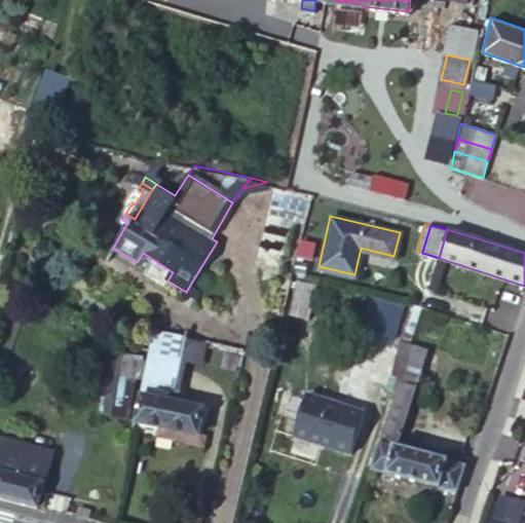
[(163,285),(167,281),(173,272),(143,253),(137,262),(146,267),(143,272),(163,285)]
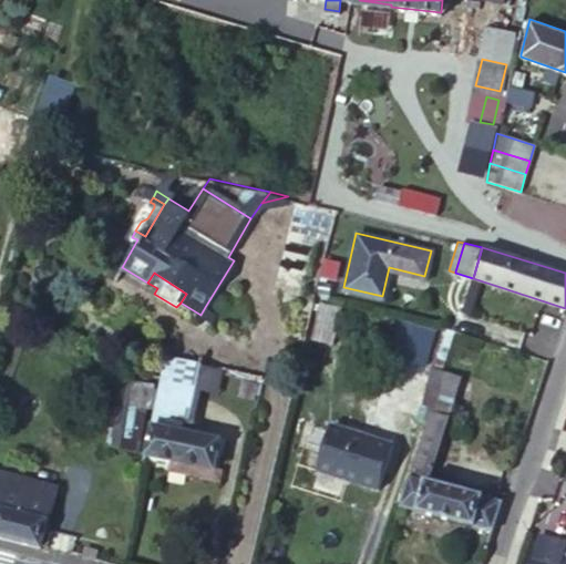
[(352,316),(316,306),(304,346),(308,347),(298,379),(331,389),(352,316)]
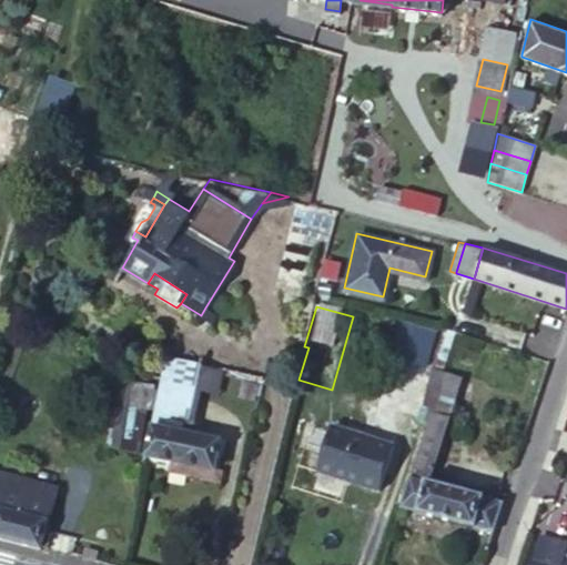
[(214,314),(205,308),(201,315),(210,321),(214,314)]
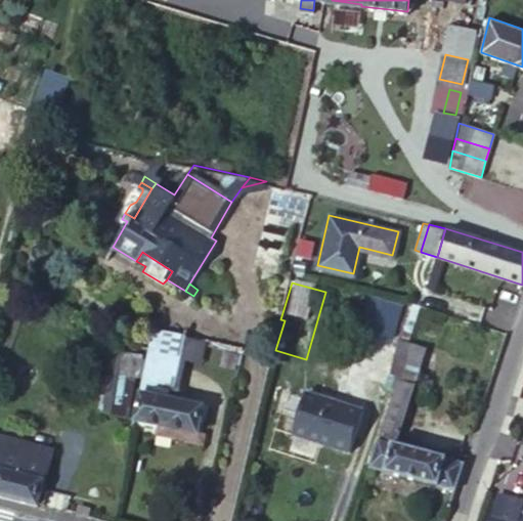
[(400,302),(382,297),(374,328),(391,333),(400,302)]
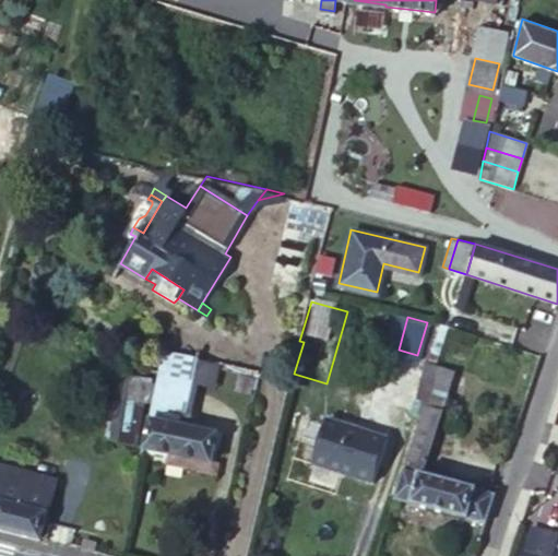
[(168,338),(165,351),(197,357),(202,358),(204,346),(168,338)]
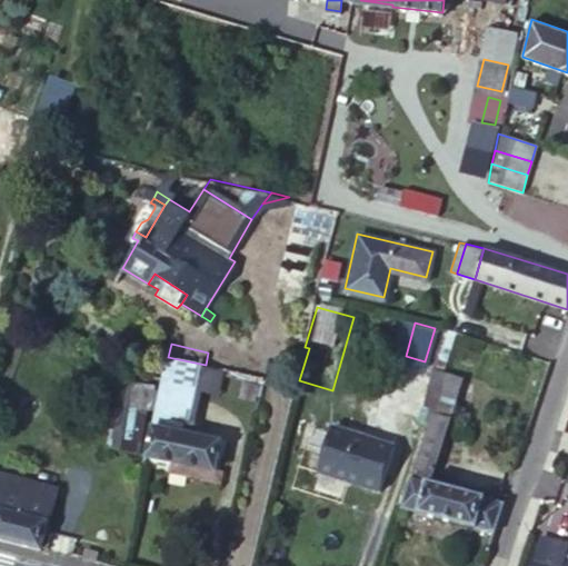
[(166,356),(161,377),(147,454),(212,469),(219,439),(195,434),(186,432),(187,423),(196,386),(200,364),(168,357),(166,356)]
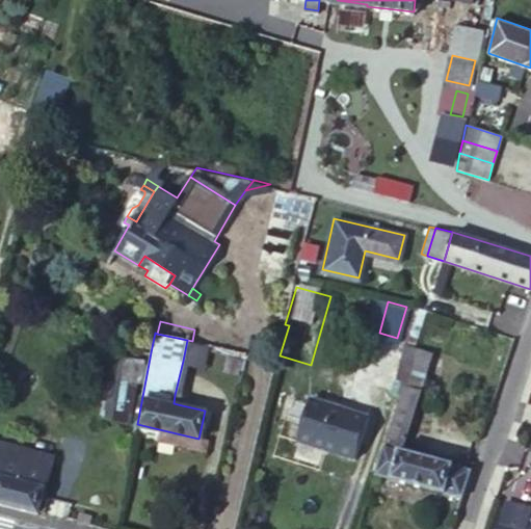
[(203,365),(208,344),(192,341),(187,340),(183,361),(203,365)]
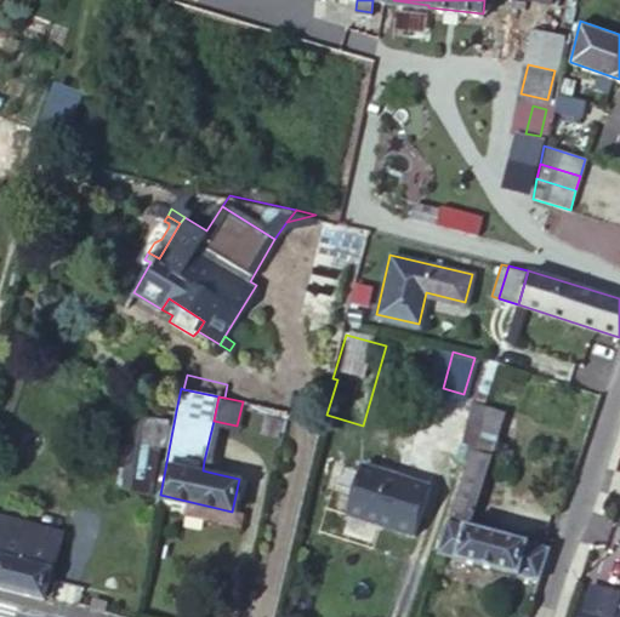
[(505,410),(471,399),(461,438),(471,441),(470,446),(491,453),(505,410)]
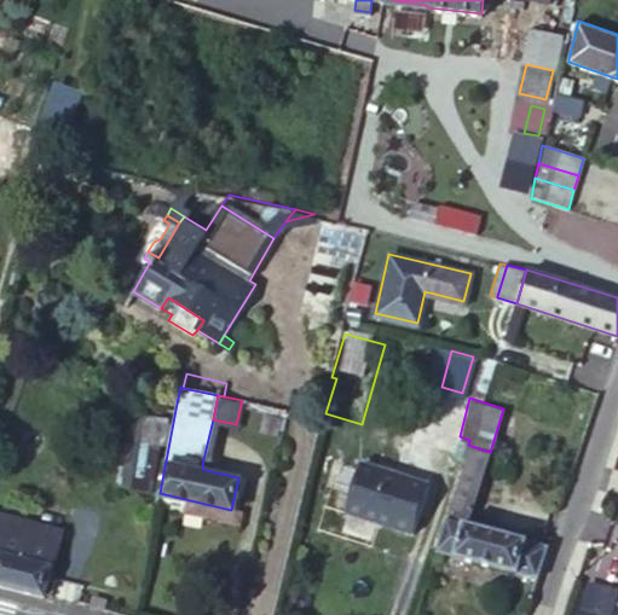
[(148,411),(131,407),(122,442),(140,446),(148,411)]
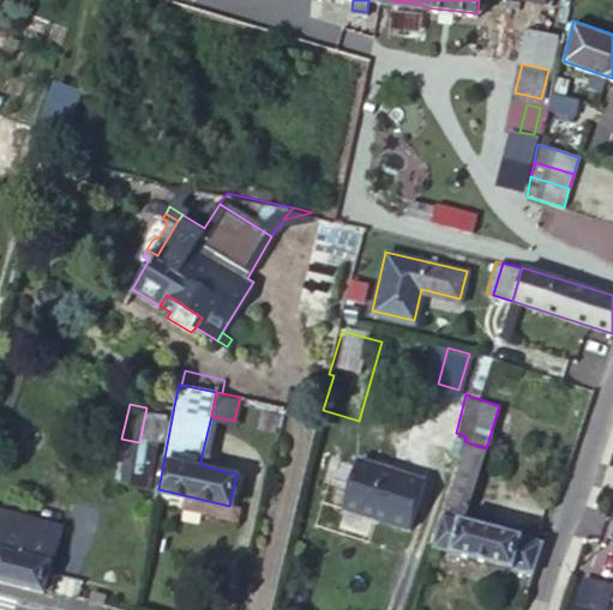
[(277,412),(262,410),(258,424),(274,428),(277,412)]
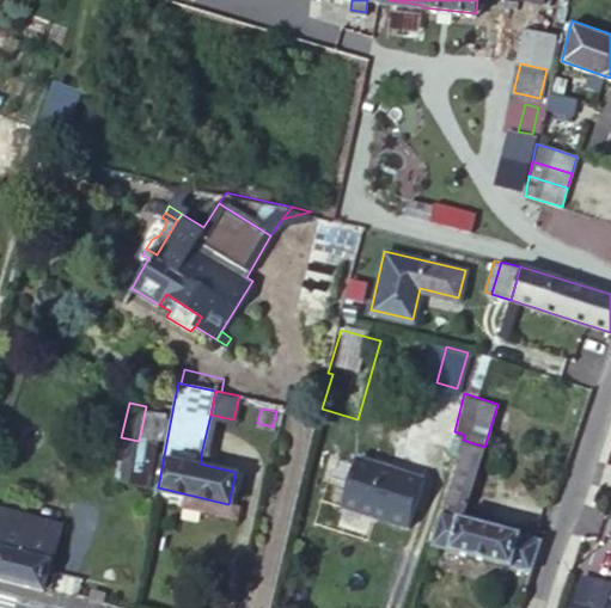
[(133,468),(150,473),(163,417),(145,412),(139,441),(133,468)]
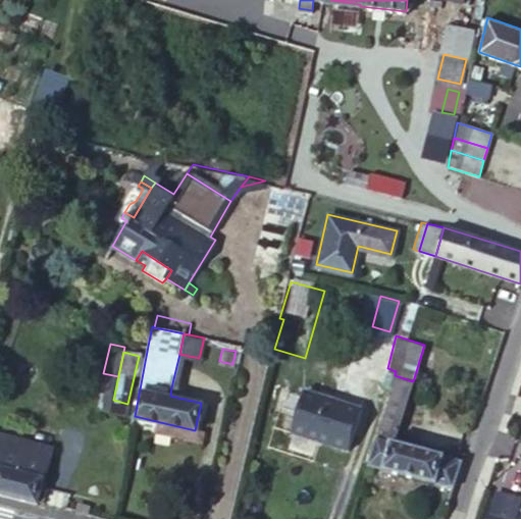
[(368,464),(452,487),(460,460),(396,442),(413,381),(395,375),(368,464)]
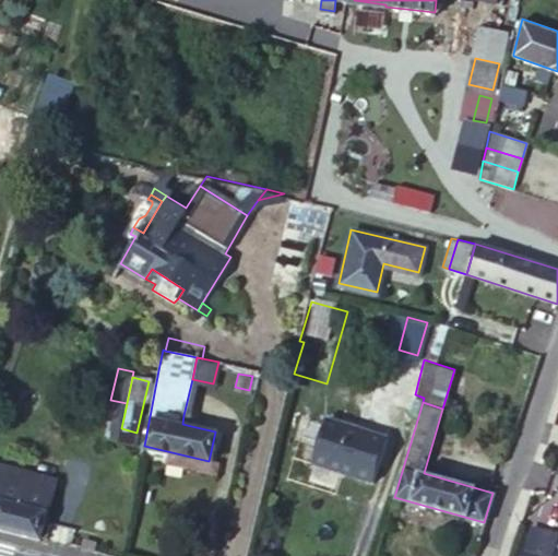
[(182,424),(191,426),(192,418),(183,415),(182,424)]
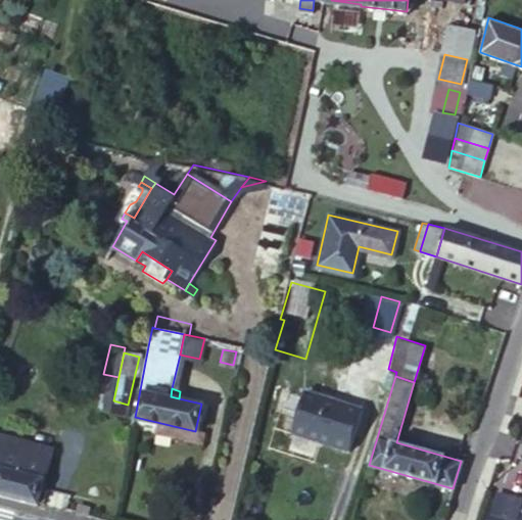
[(359,408),(304,391),(293,430),(346,447),(359,408)]
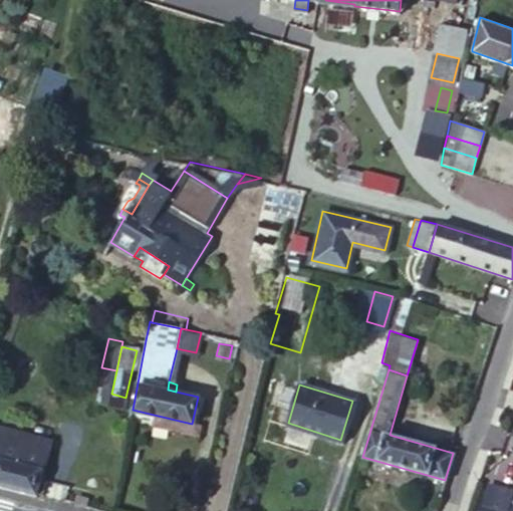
[(124,408),(125,398),(111,394),(109,405),(124,408)]
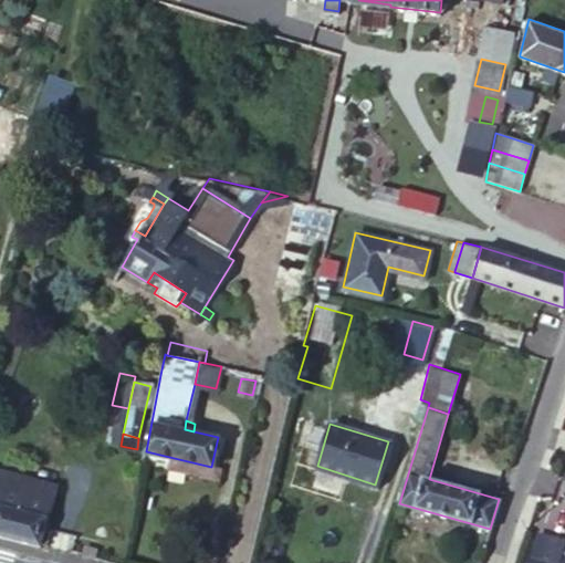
[(0,532),(40,544),(53,488),(0,473),(0,532)]
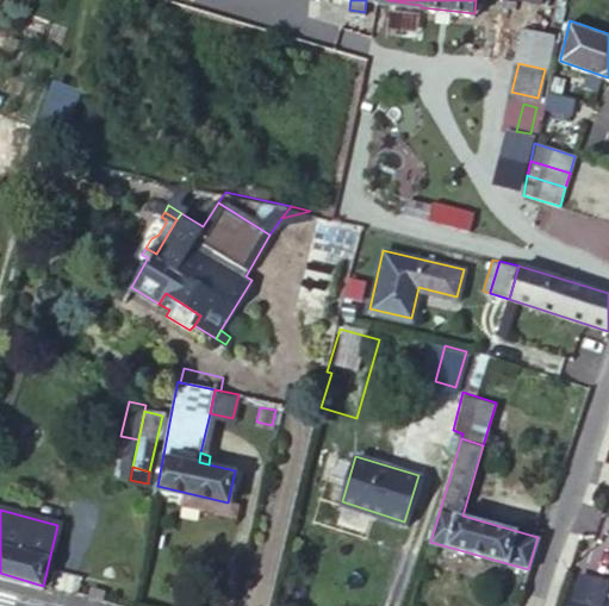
[(600,580),(579,574),(570,605),(608,605),(608,591),(597,588),(600,580)]
